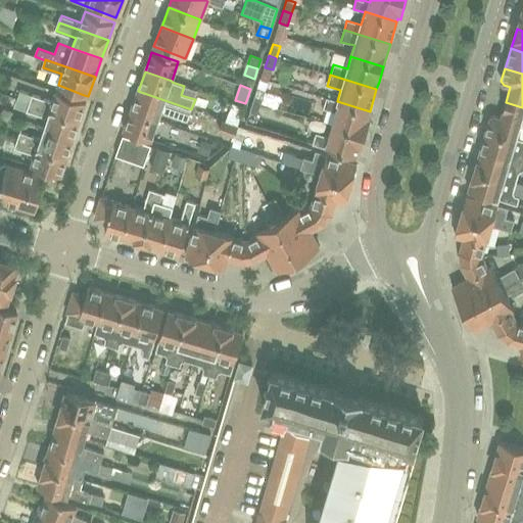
[(262,103),(264,97),(266,91),(257,88),(253,100),(262,103)]
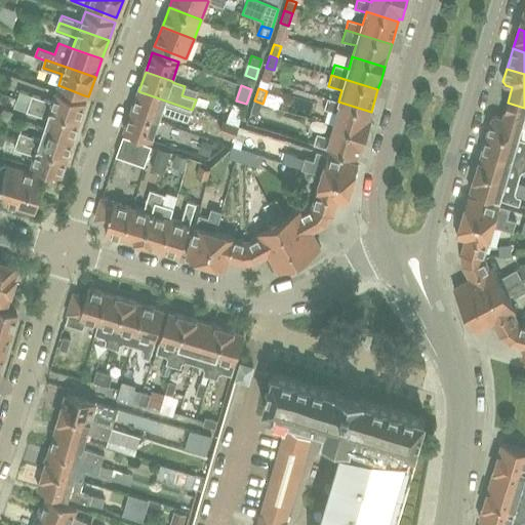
[(17,99),(30,104),(80,120),(86,102),(56,91),(52,103),(19,91),(17,99)]
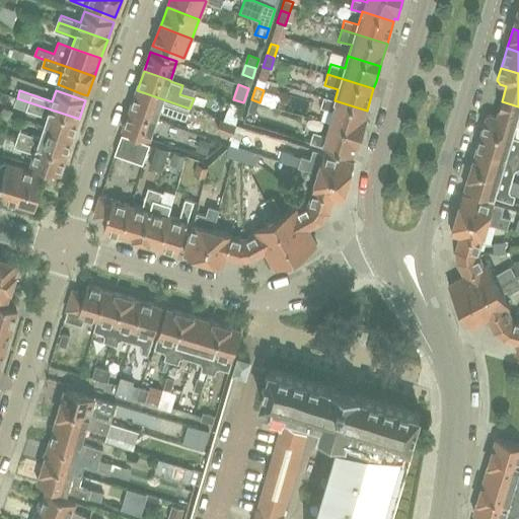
[(190,108),(137,90),(130,109),(156,119),(159,112),(186,122),(190,108)]
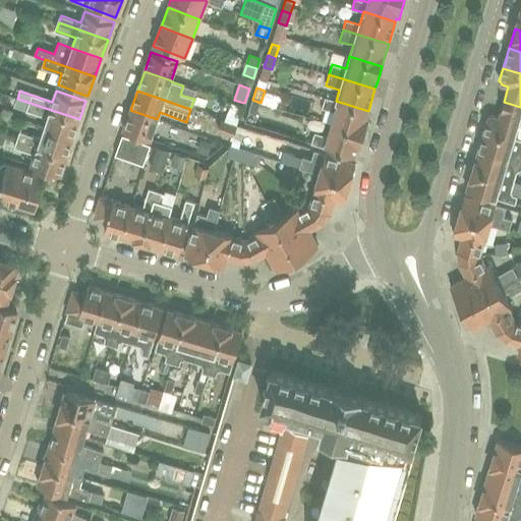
[(332,124),(364,134),(370,114),(367,113),(368,111),(336,101),(325,98),(322,108),(336,112),(332,124)]
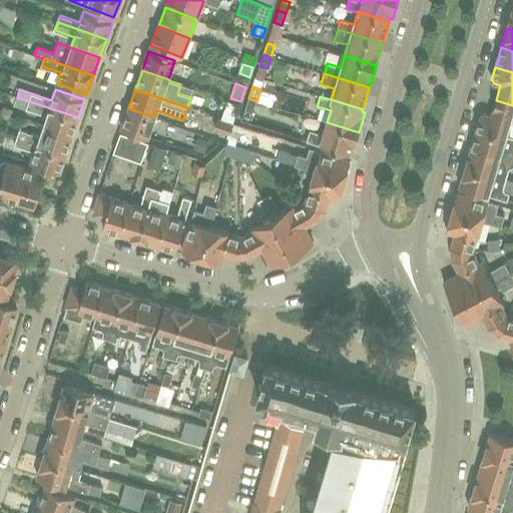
[(257,101),(248,98),(245,109),(252,112),(257,101)]
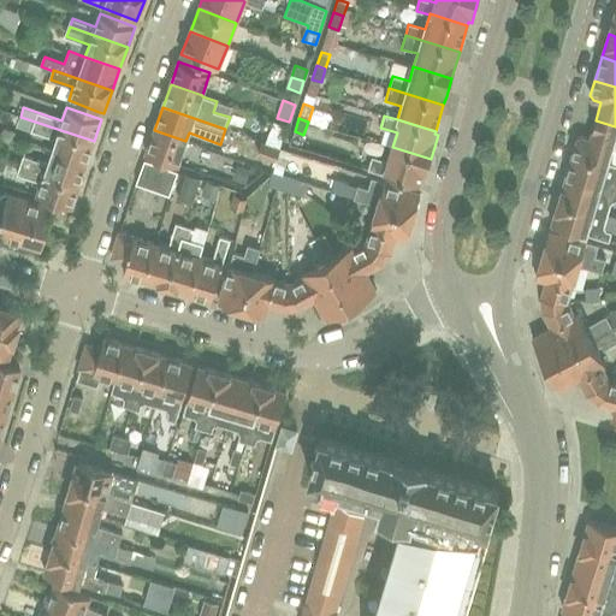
[(615,126),(596,120),(590,138),(582,136),(578,140),(573,154),(608,165),(612,147),(615,148),(615,126)]
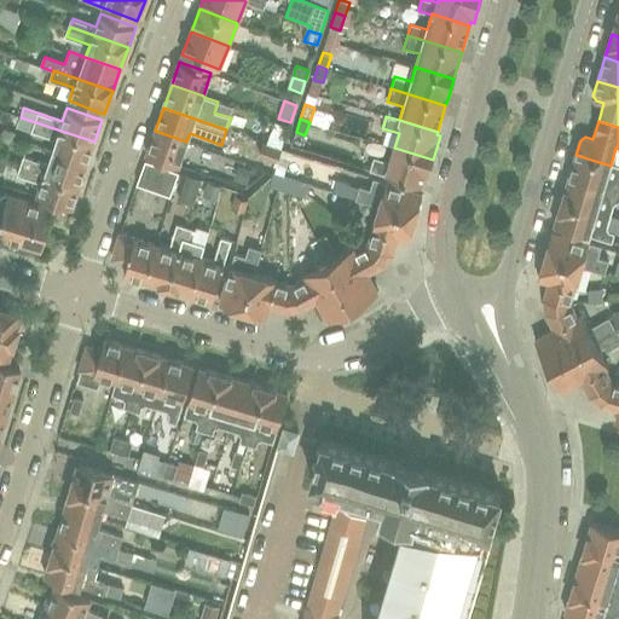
[(94,142),(35,122),(32,132),(56,140),(52,152),(87,163),(94,142)]
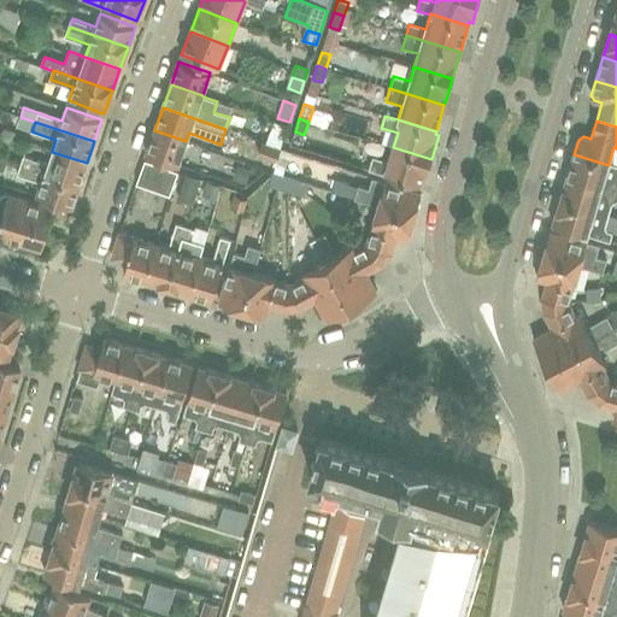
[(146,153),(147,154),(177,165),(186,141),(154,130),(146,153)]
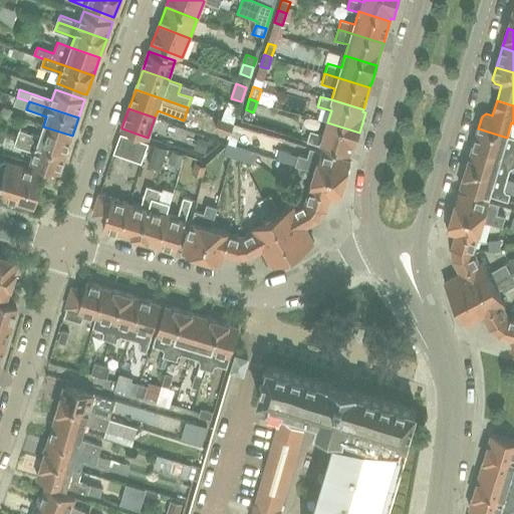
[(219,119),(215,129),(231,134),(234,124),(219,119)]
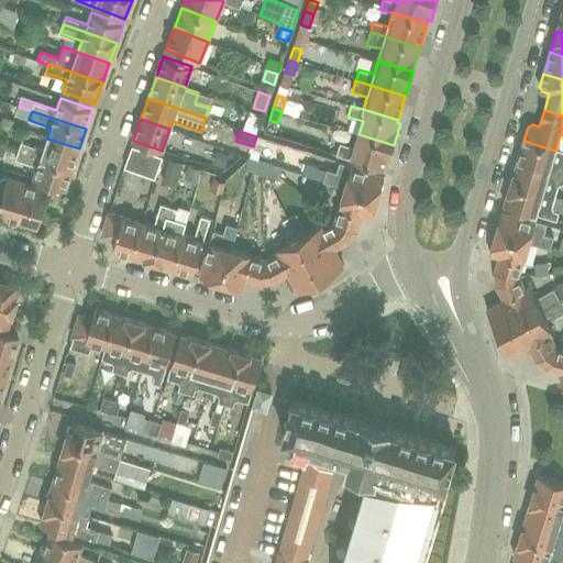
[(387,166),(394,145),(359,134),(355,147),(340,143),(337,155),(384,168),(385,165),(387,166)]
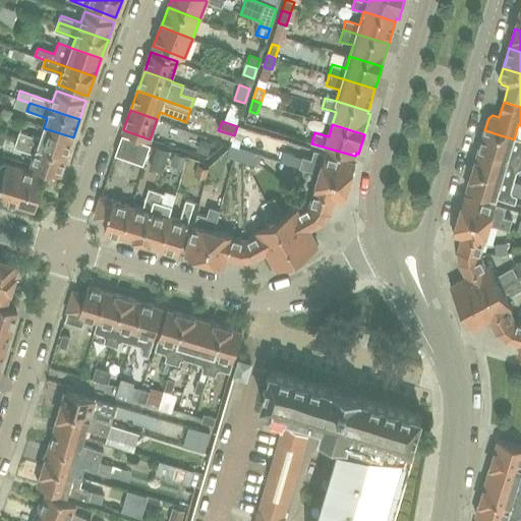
[(20,132),(17,139),(67,156),(73,137),(44,128),(40,138),(20,132)]
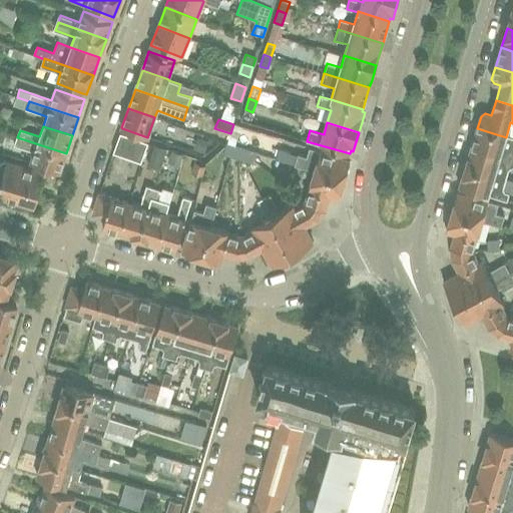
[(477,128),(471,147),(512,160),(512,138),(506,137),(477,128)]
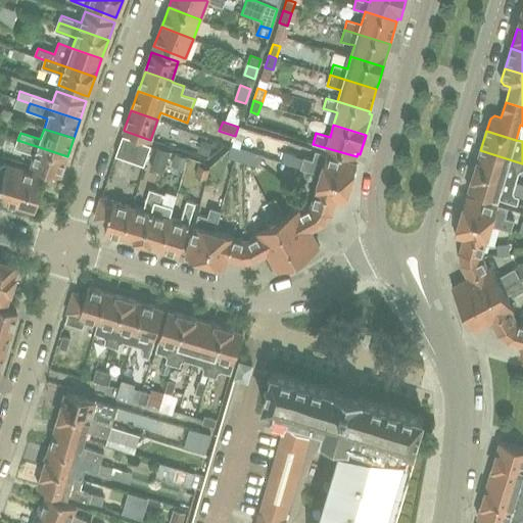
[(144,165),(148,154),(151,145),(124,135),(116,155),(144,165)]
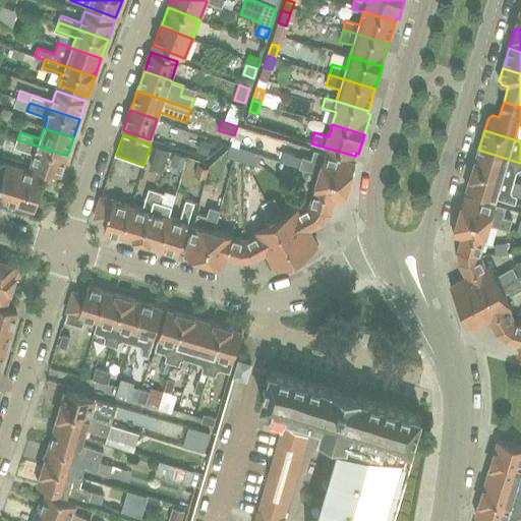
[(67,156),(17,139),(14,148),(35,155),(32,165),(61,175),(67,156)]
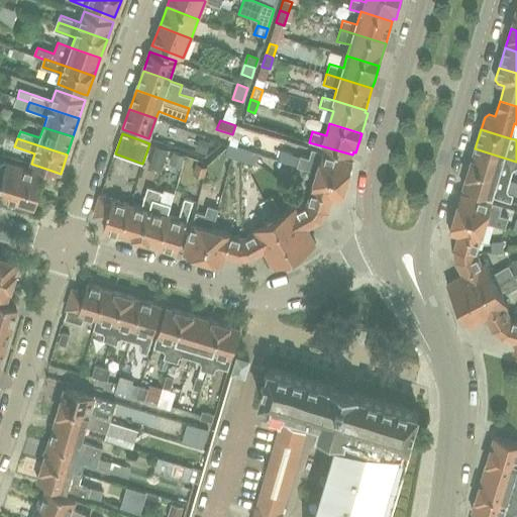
[(228,146),(230,158),(243,161),(236,146),(229,144),(228,146)]
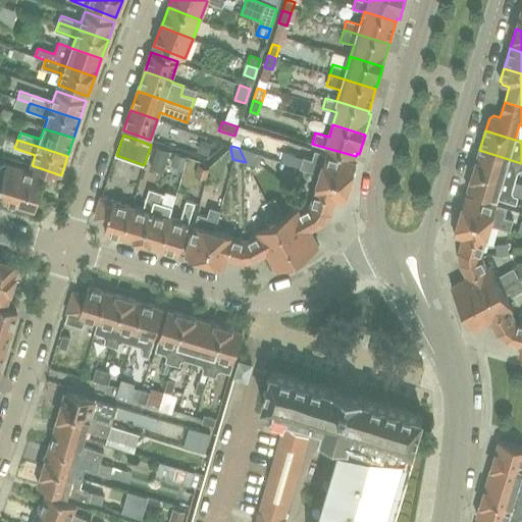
[(157,148),(151,167),(162,171),(168,151),(157,148)]
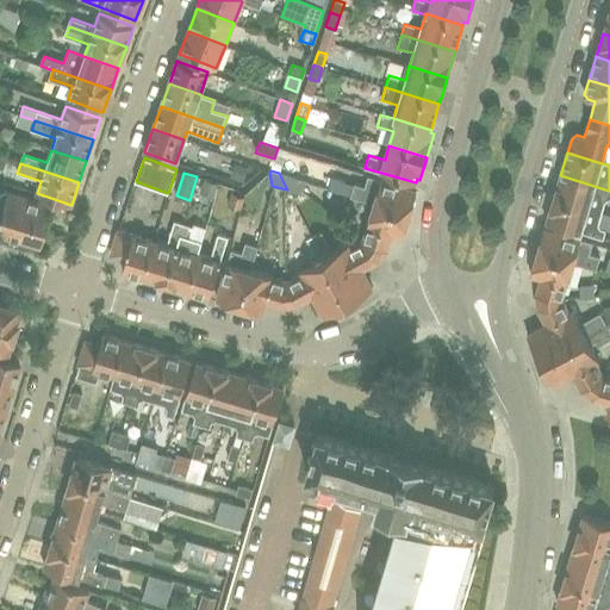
[(304,192),(305,188),(291,176),(279,173),(287,190),(299,193),(304,192)]
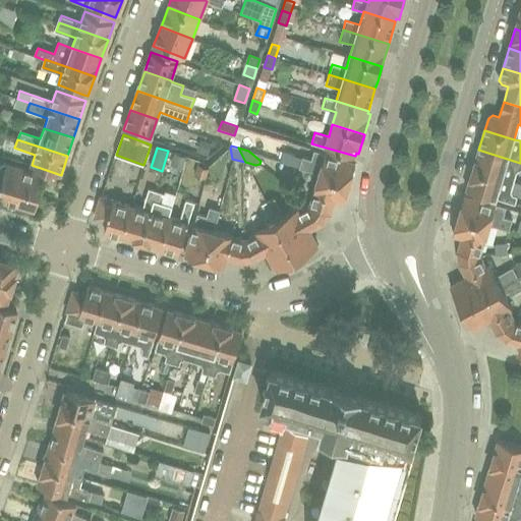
[(520,163),(478,150),(472,170),(513,182),(517,169),(520,170),(520,163)]
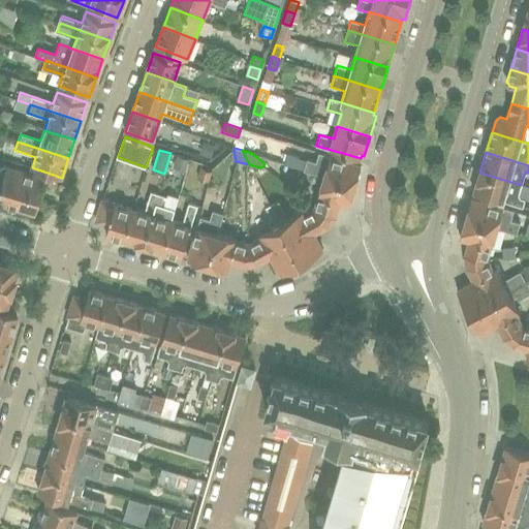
[(297,167),(299,159),(300,157),(287,153),(284,163),(297,167)]
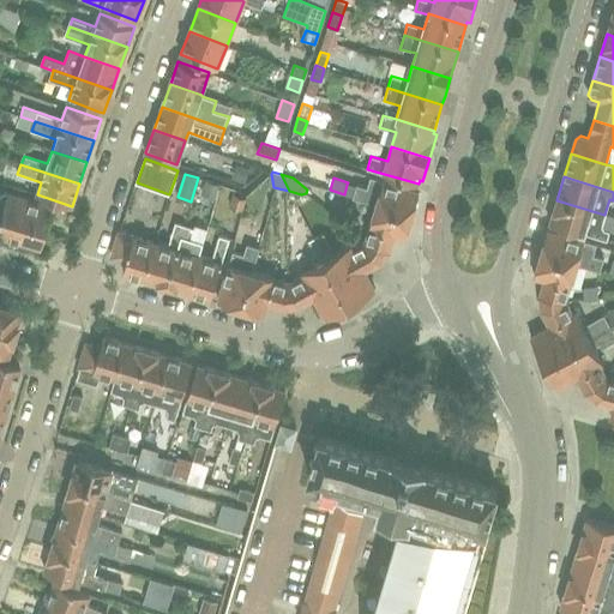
[(353,198),(356,199),(375,205),(375,204),(413,216),(420,192),(371,178),(367,188),(357,185),(353,198)]
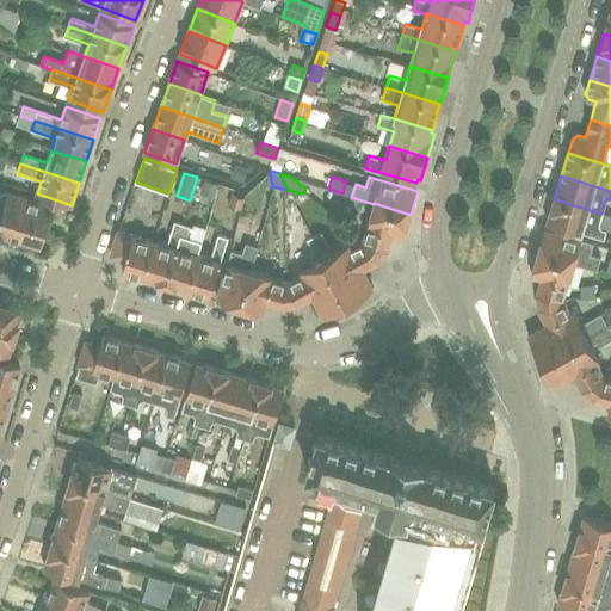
[(7,191),(5,203),(0,201),(0,210),(48,224),(54,204),(7,191)]
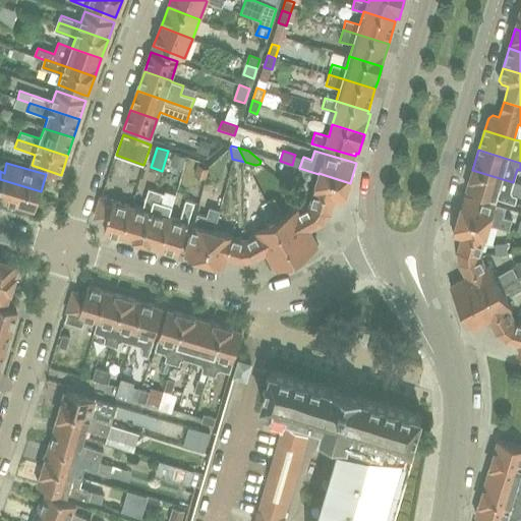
[(209,168),(208,168),(197,165),(194,176),(206,179),(209,168)]
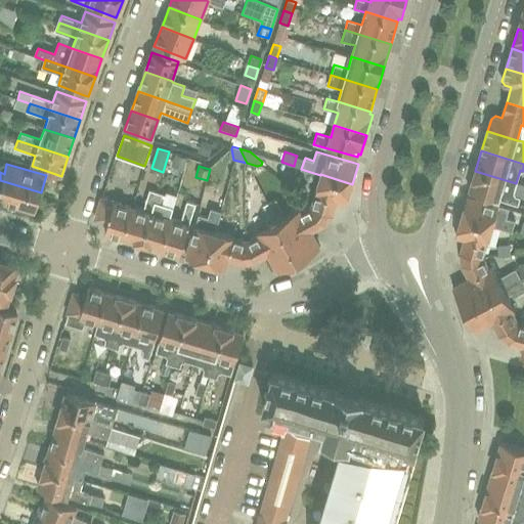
[(516,183),(475,171),(469,190),(518,205),(520,198),(512,195),(516,183)]
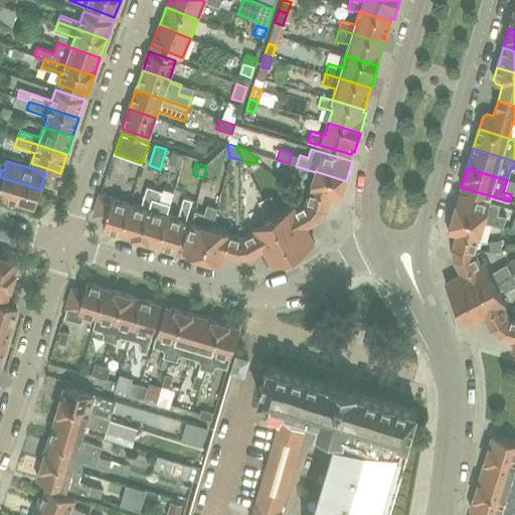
[(340,199),(346,181),(315,171),(315,172),(307,200),(304,204),(303,204),(324,214),(327,210),(331,196),(340,199)]
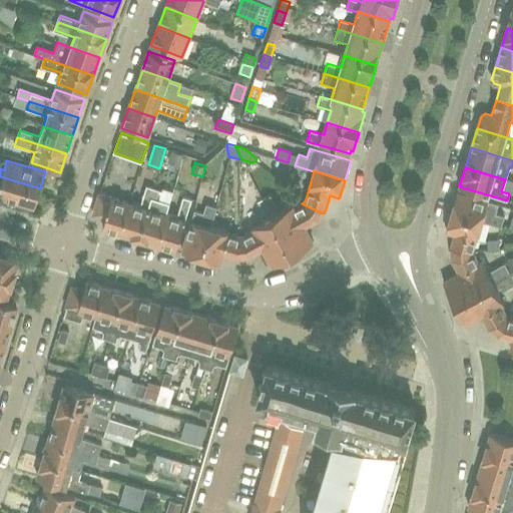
[(0,196),(35,206),(40,188),(0,176),(0,196)]
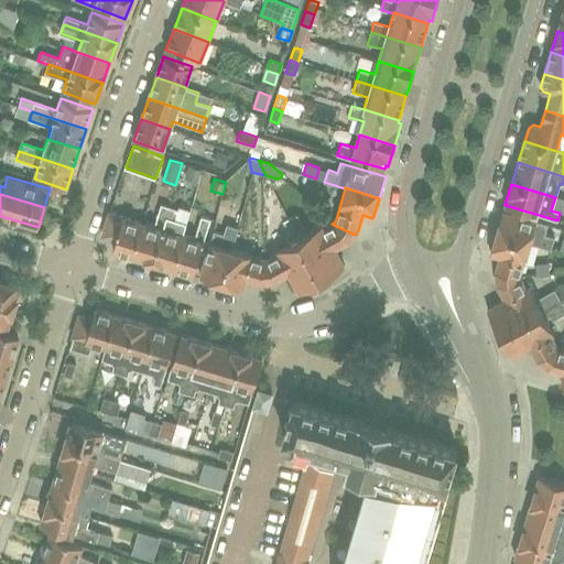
[(143,224),(134,256),(154,262),(171,207),(162,205),(155,227),(143,224)]
